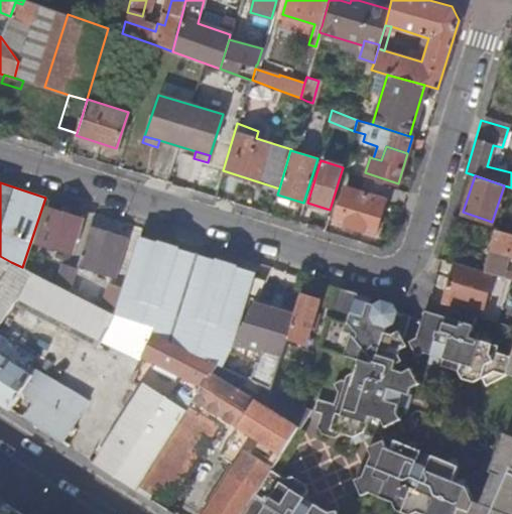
[(343,187),(334,221),(375,234),(385,200),(343,187)]
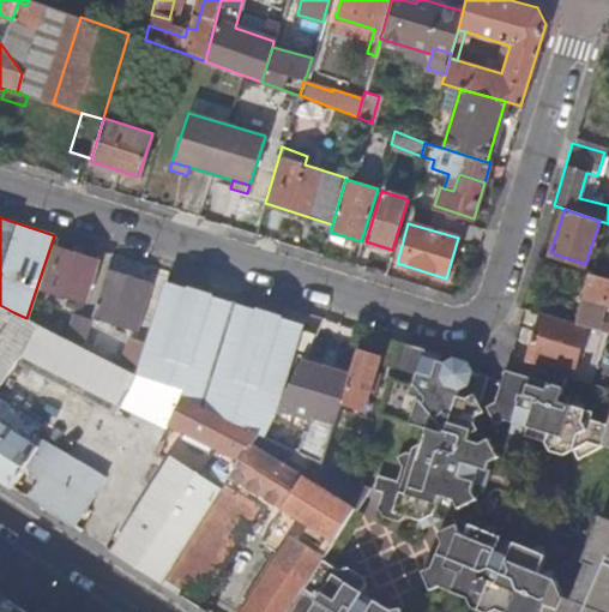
[(56,249),(43,288),(82,300),(96,261),(56,249)]
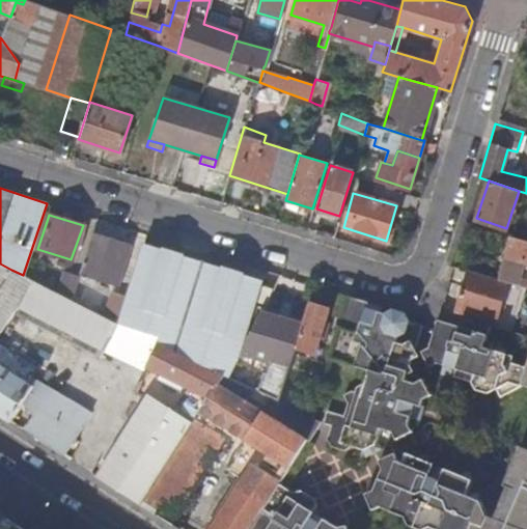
[(131,247),(91,233),(78,272),(117,285),(131,247)]
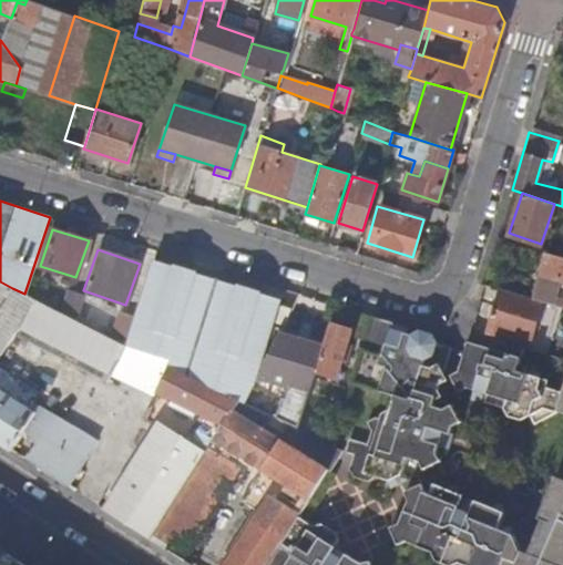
[(562,256),(546,252),(533,298),(542,300),(552,304),(562,307),(562,256)]
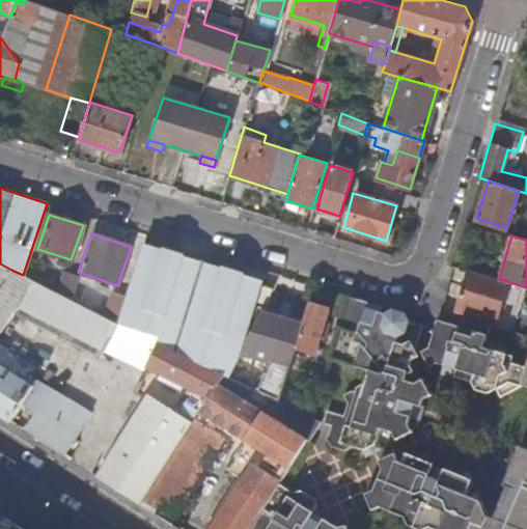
[(193,387),(209,395),(222,374),(226,377),(237,364),(240,356),(256,300),(259,285),(261,280),(142,243),(126,296),(117,323),(139,334),(123,359),(143,368),(144,364),(193,388),(193,387)]
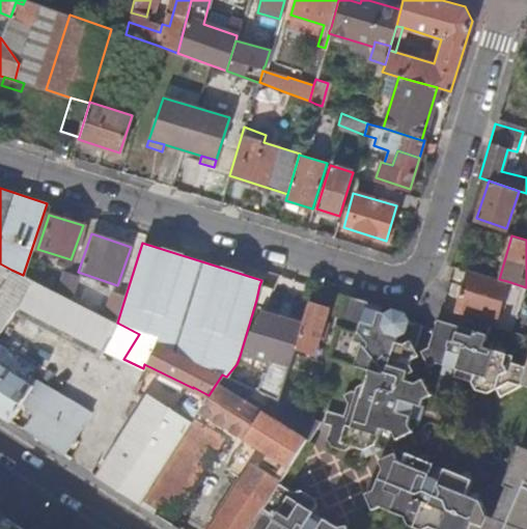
[(31,279),(23,275),(11,270),(0,287),(0,328),(10,312),(31,279)]
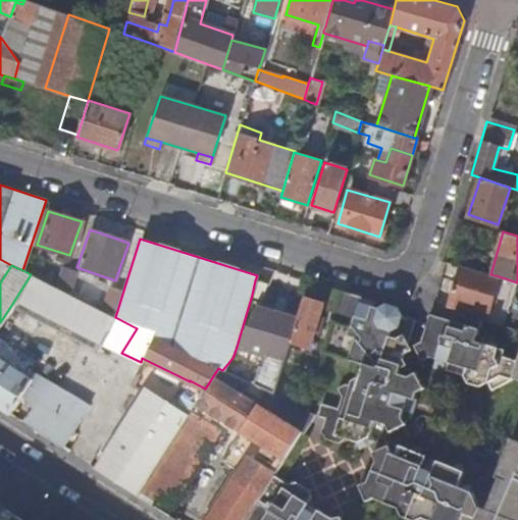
[(459,265),(448,302),(486,313),(499,276),(490,274),(459,265)]
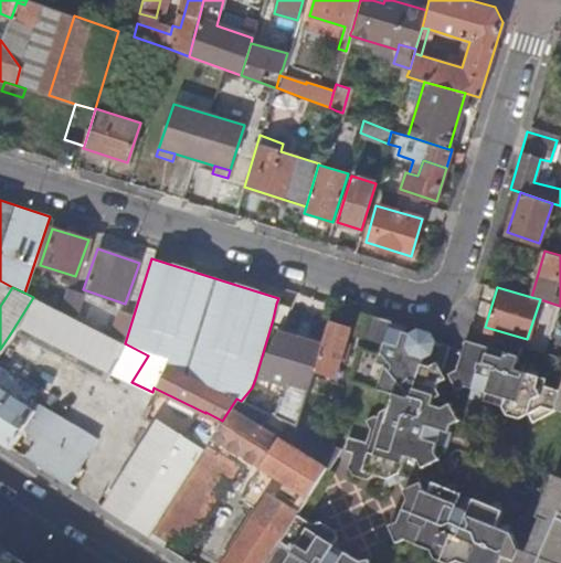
[(67,288),(60,310),(74,318),(82,296),(67,288)]
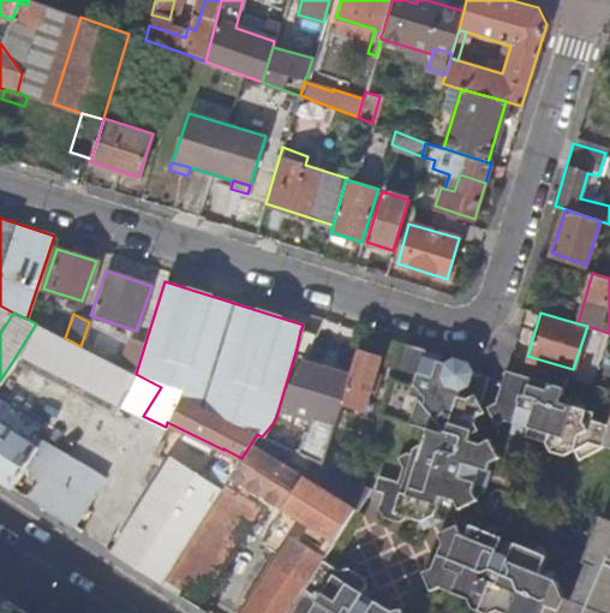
[(120,404),(136,374),(118,364),(81,346),(65,338),(36,323),(12,362),(115,415),(120,404)]
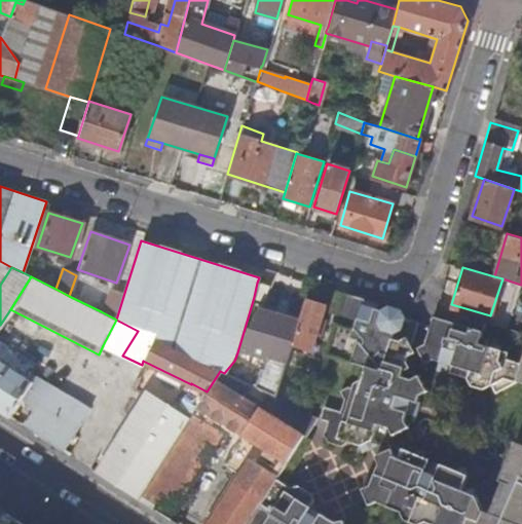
[(254,297),(263,300),(270,286),(257,283),(254,297)]
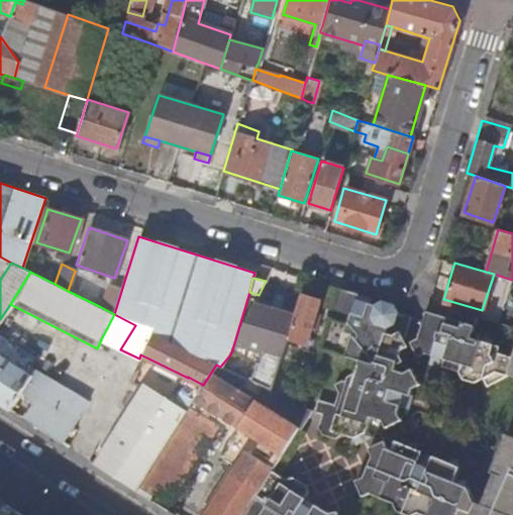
[(99,306),(114,314),(122,288),(106,282),(99,306)]
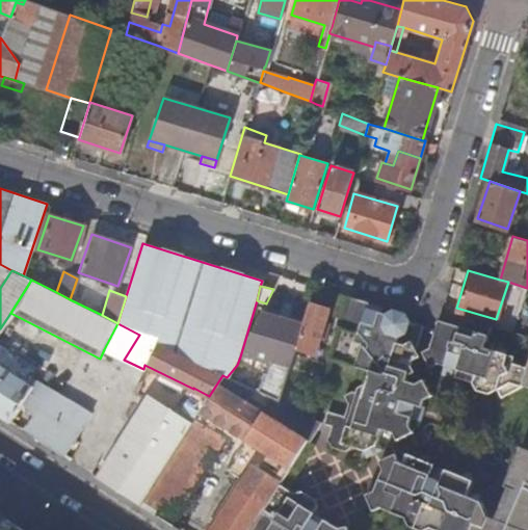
[(330,314),(342,318),(348,295),(337,292),(330,314)]
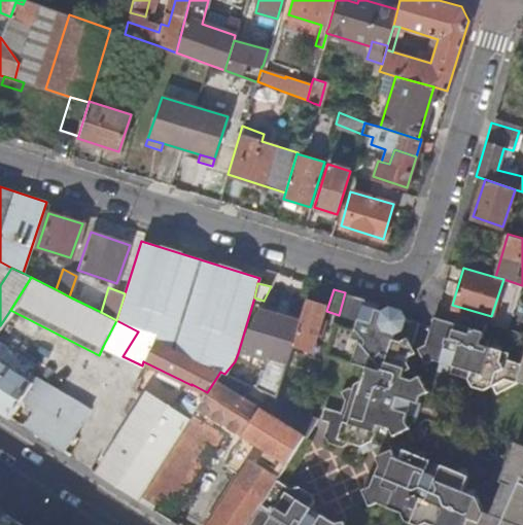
[(339,315),(326,356),(359,366),(355,379),(347,383),(346,388),(340,387),(333,391),(337,399),(334,412),(321,408),(318,420),(325,422),(321,434),(325,444),(339,447),(348,443),(356,445),(360,453),(377,446),(372,438),(377,425),(388,429),(392,436),(409,428),(404,420),(406,414),(414,417),(419,404),(417,403),(419,395),(425,391),(417,376),(410,380),(401,377),(417,322),(404,317),(399,310),(392,314),(388,306),(382,311),(375,309),(377,303),(345,292),(339,315)]
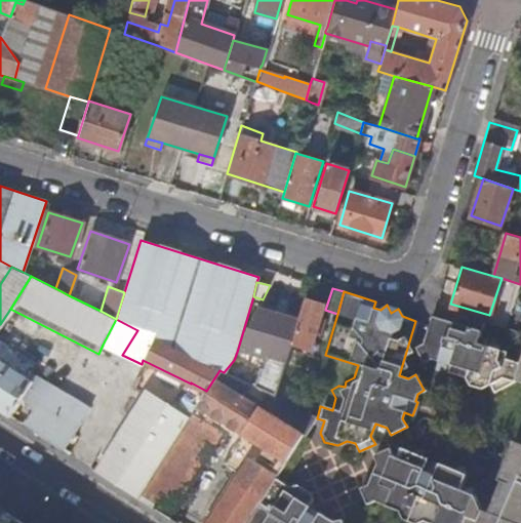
[(297,320),(290,343),(310,349),(315,332),(320,317),(323,306),(304,299),(297,320)]
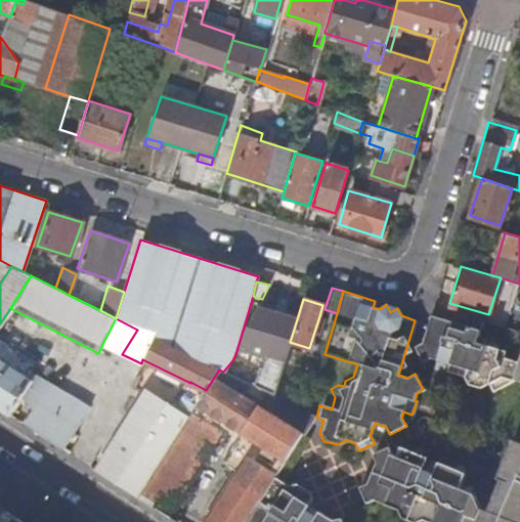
[(449,303),(447,310),(481,320),(485,322),(488,314),(449,303)]
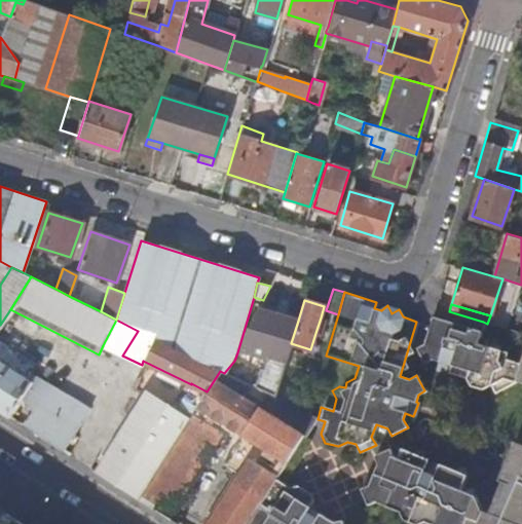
[(434,307),(431,319),(419,354),(424,363),(433,359),(438,361),(435,370),(448,374),(449,372),(490,385),(494,395),(515,380),(519,366),(502,360),(505,354),(482,346),(484,340),(478,338),(483,322),(449,311),(434,307)]
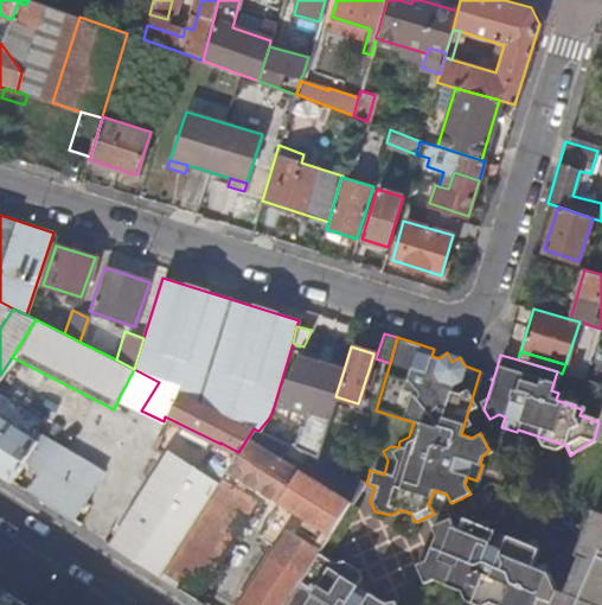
[(295,408),(330,418),(335,396),(344,370),(303,357),(287,411),(294,412),(295,408)]
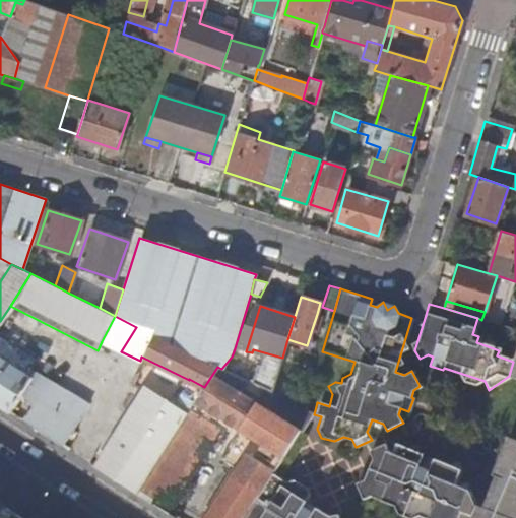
[(317,314),(312,329),(318,331),(322,316),(317,314)]
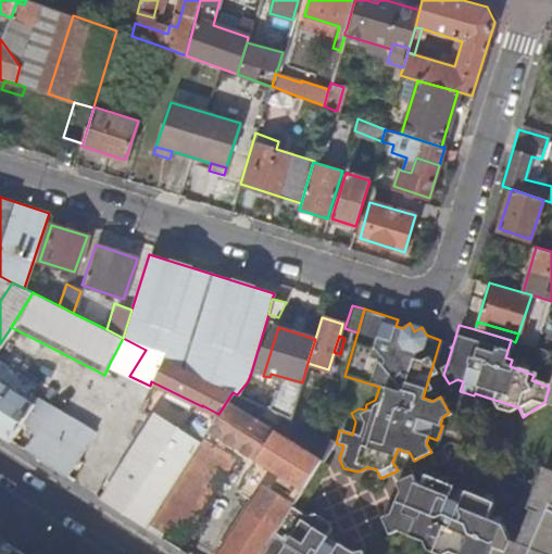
[(109,365),(129,376),(146,350),(123,338),(109,365)]
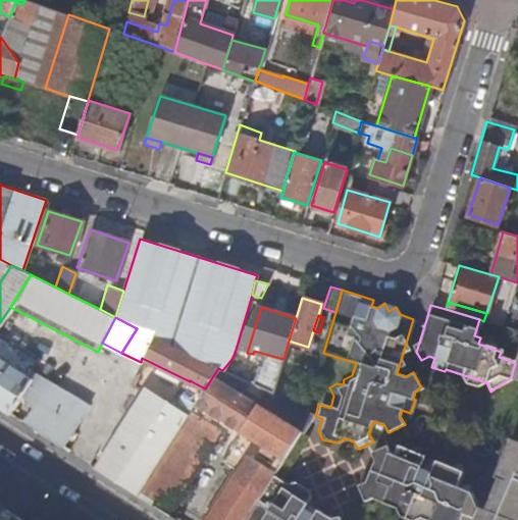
[(0,408),(10,414),(20,396),(19,396),(31,378),(27,375),(0,359),(0,408)]
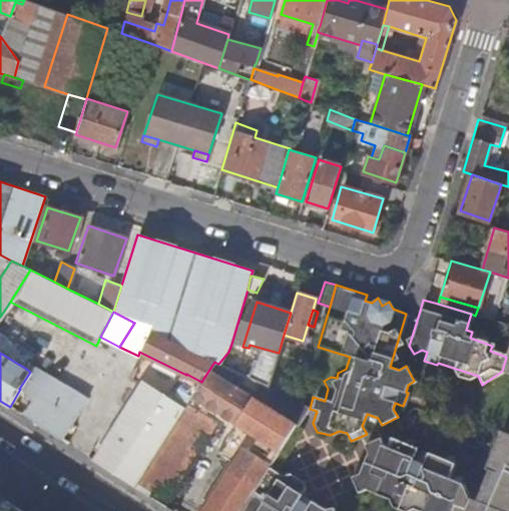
[(220,414),(235,423),(252,397),(260,385),(221,366),(218,364),(214,362),(201,382),(191,398),(136,487),(163,505),(220,414)]
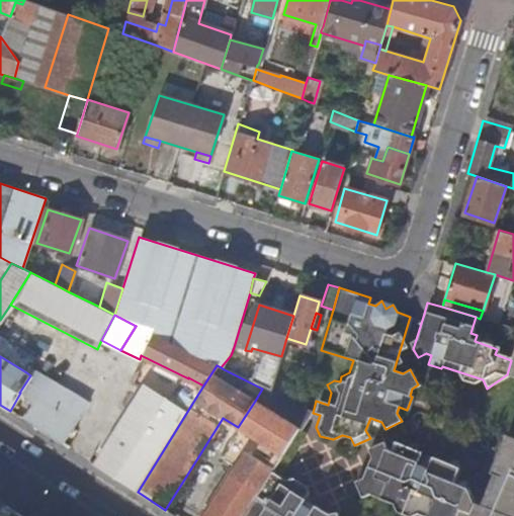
[(20,418),(62,444),(87,403),(29,366),(26,372),(30,375),(19,393),(20,393),(33,408),(24,411),(20,418)]
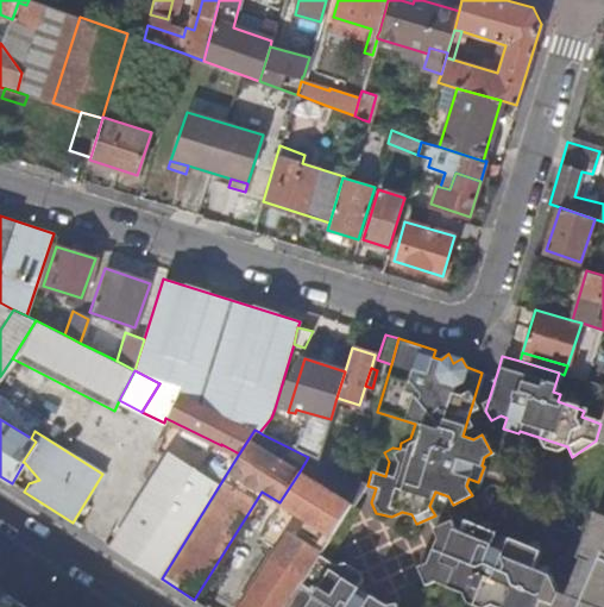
[(318,462),(327,467),(335,439),(325,437),(318,462)]
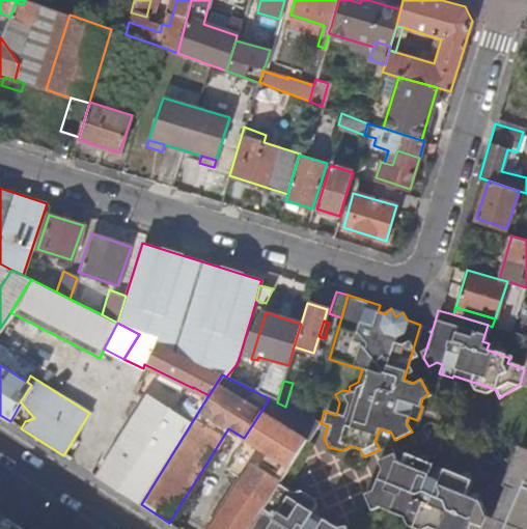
[(95,476),(141,504),(198,412),(175,397),(168,410),(147,396),(95,476)]
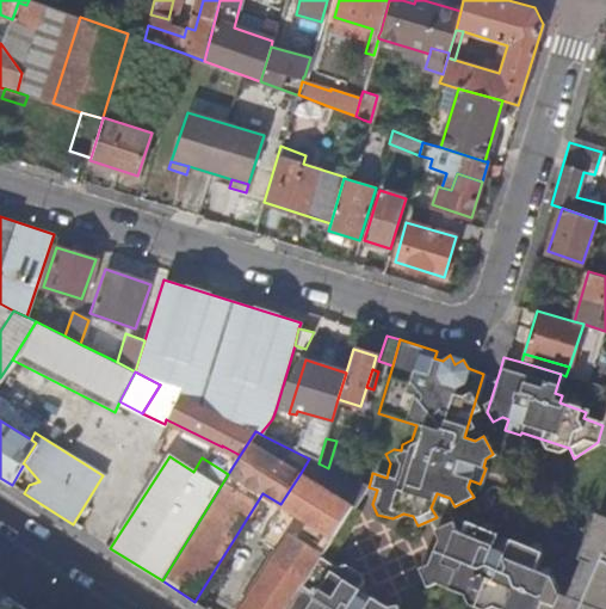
[(301,473),(352,505),(364,487),(328,468),(319,463),(309,459),(301,473)]
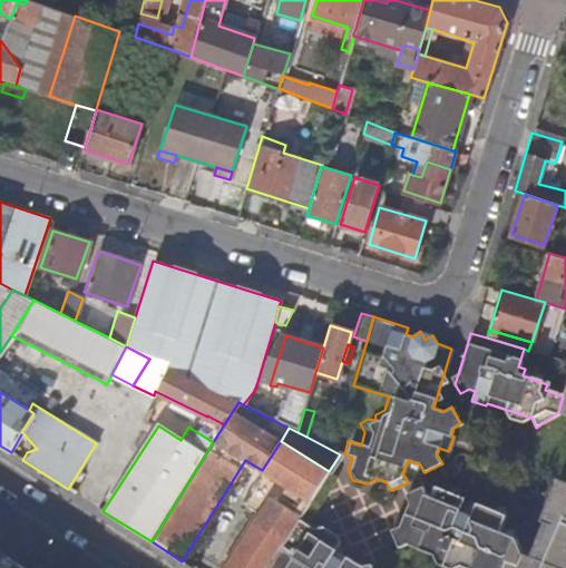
[(266,567),(300,517),(329,471),(281,441),(262,470),(242,501),(261,512),(225,567),(266,567)]
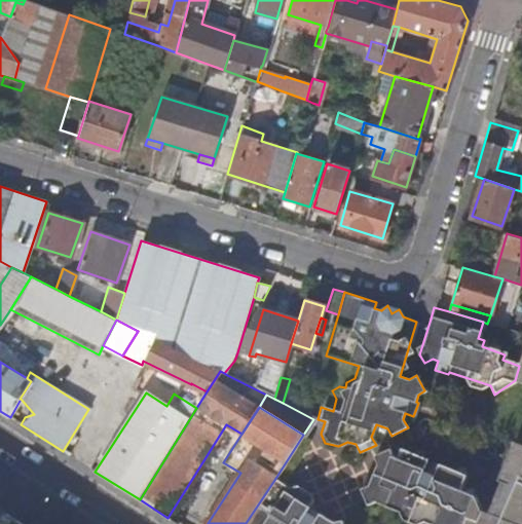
[(521,523),(521,445),(513,442),(497,480),(507,484),(499,501),(494,499),(488,513),(481,511),(477,521),(467,517),(463,523),(521,523)]
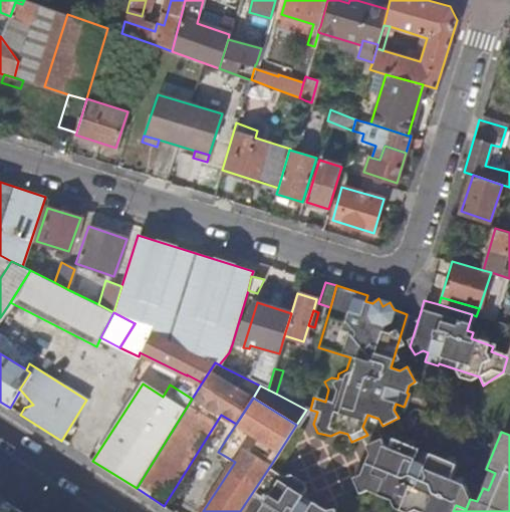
[(360,476),(352,479),(359,495),(368,492),(390,500),(394,508),(403,506),(418,511),(453,511),(456,505),(466,509),(470,499),(463,477),(455,480),(452,479),(458,466),(454,457),(447,460),(432,454),(431,456),(420,451),(421,449),(395,439),(389,450),(386,449),(381,440),(366,447),(370,455),(360,476)]
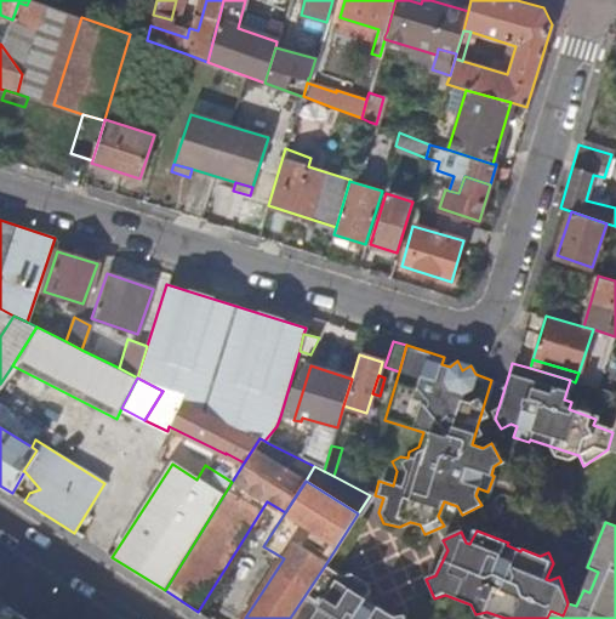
[(326,563),(290,618),(398,618),(392,614),(397,606),(395,602),(395,600),(391,596),(385,594),(378,595),(374,603),(368,600),(371,594),(369,583),(353,573),(343,575),(326,563)]
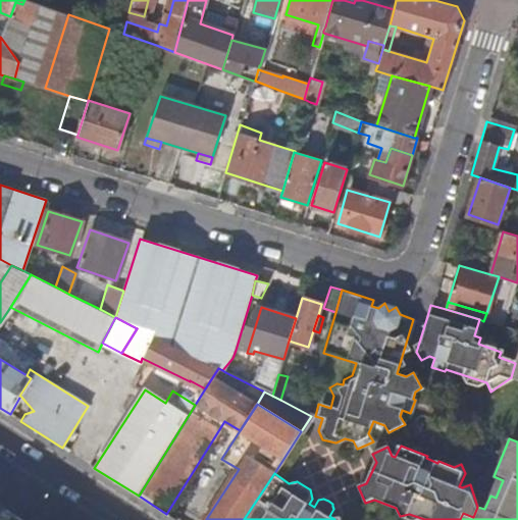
[(0,519),(22,519),(0,505),(0,519)]
